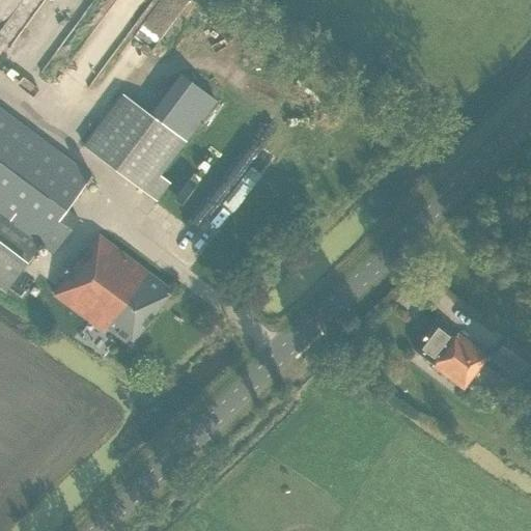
[(215,101),(183,76),(151,116),(122,94),(84,145),(146,192),(147,191),(158,199),(170,184),(159,175),(215,101)]
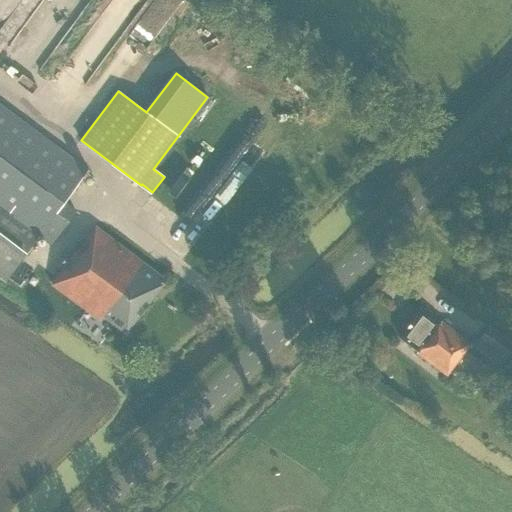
[(0,272),(20,287),(29,276),(15,266),(39,234),(50,243),(75,210),(63,201),(87,170),(0,105),(0,272)]
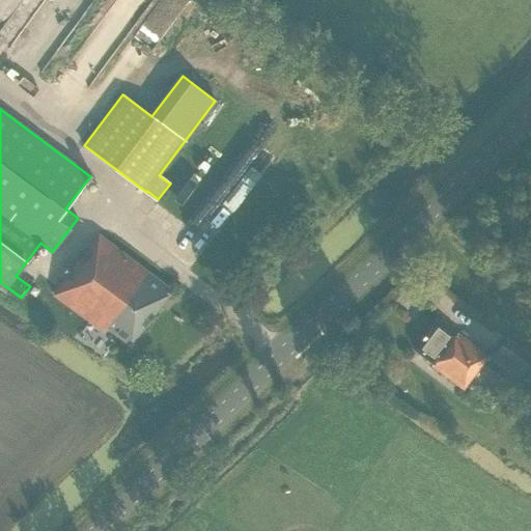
[(167,294),(170,289),(99,234),(65,278),(67,280),(56,296),(103,331),(106,327),(130,344),(168,294),(167,294)]
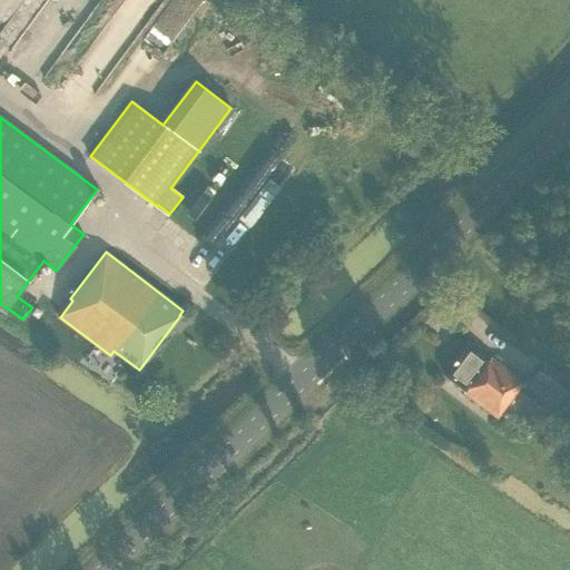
[(523,383),(490,357),(489,359),(468,343),(443,375),(464,391),(463,392),(498,418),(523,383)]
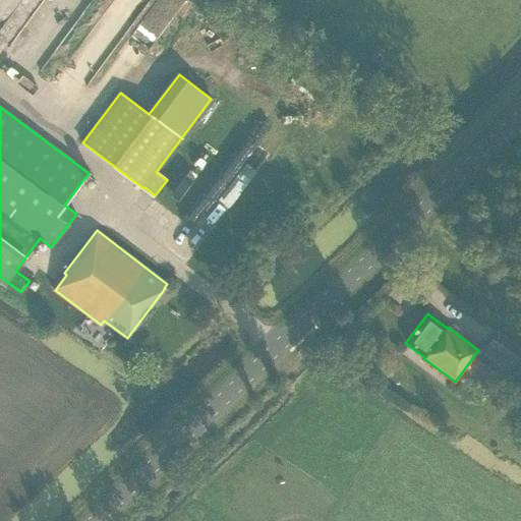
[(485,346),(514,367),(520,357),(520,348),(497,331),(485,346)]
